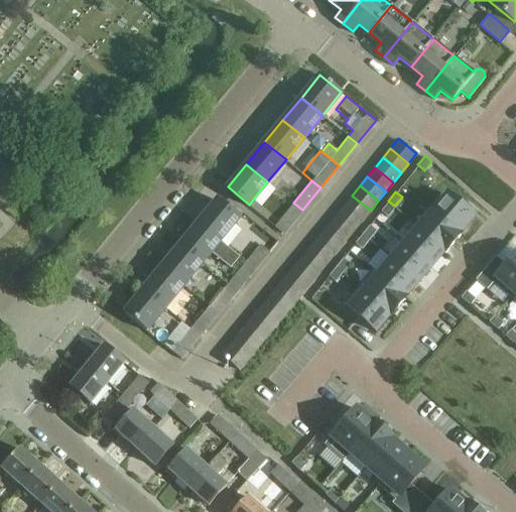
[(446,193),(431,210),(459,233),(460,233),(474,216),(446,193)]
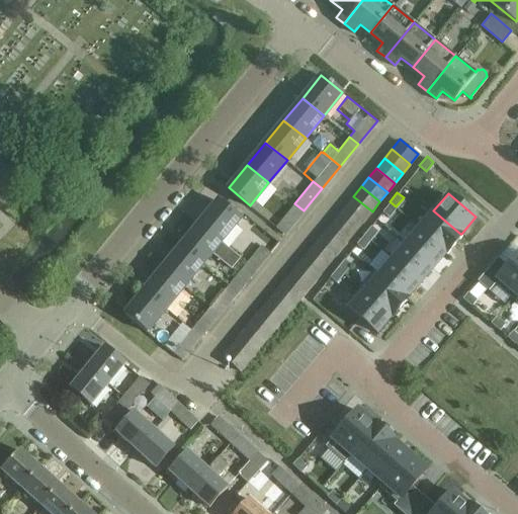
[(364,221),(372,211),(353,196),(346,205),(364,221)]
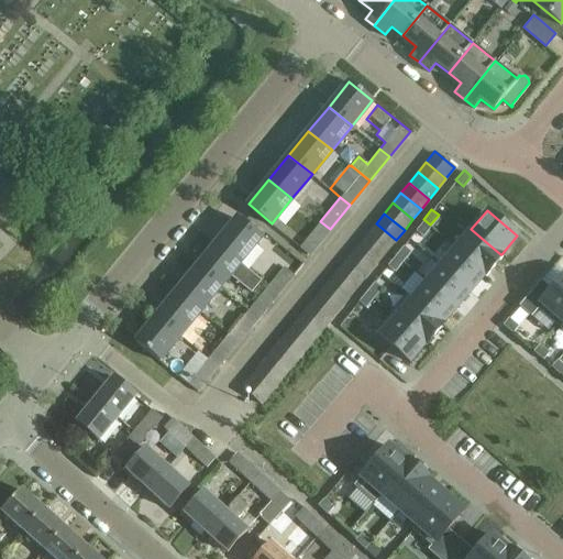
[(261,237),(254,231),(238,218),(217,242),(240,262),(261,237)]
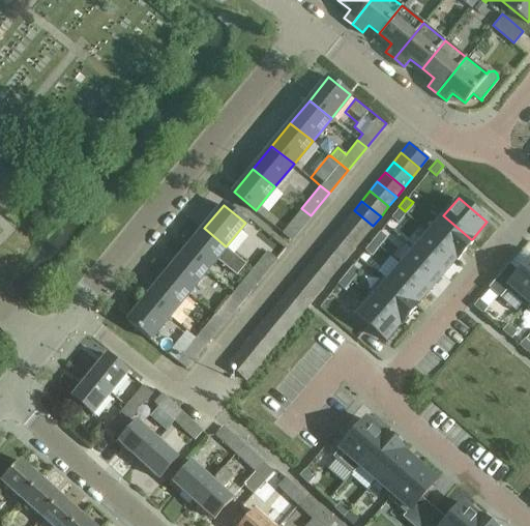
[(405,211),(399,206),(390,215),(398,221),(405,211)]
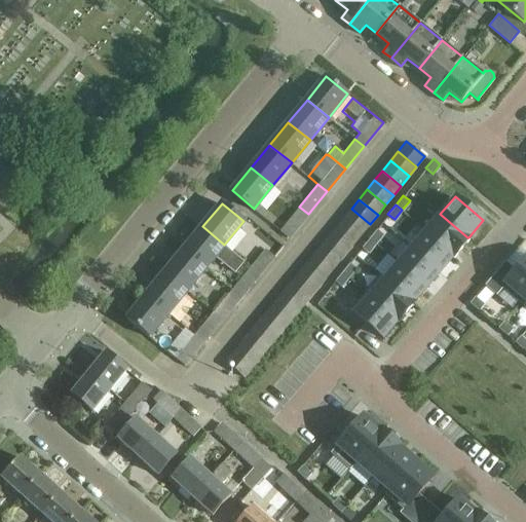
[(308,214),(299,207),(285,223),(294,231),(308,214)]
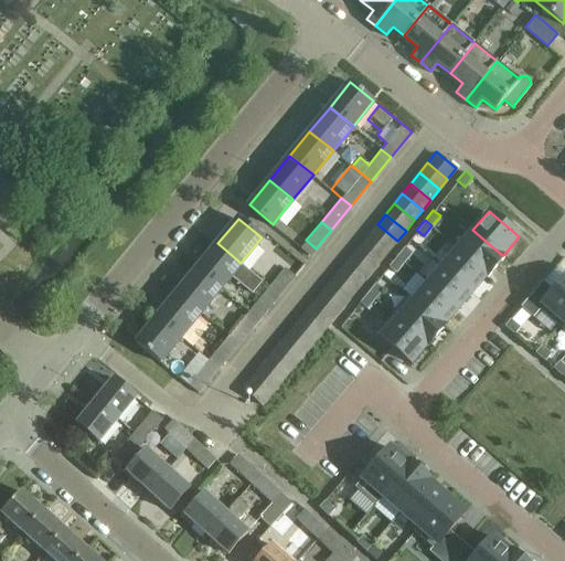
[(397,241),(377,224),(369,234),(390,251),(397,241)]
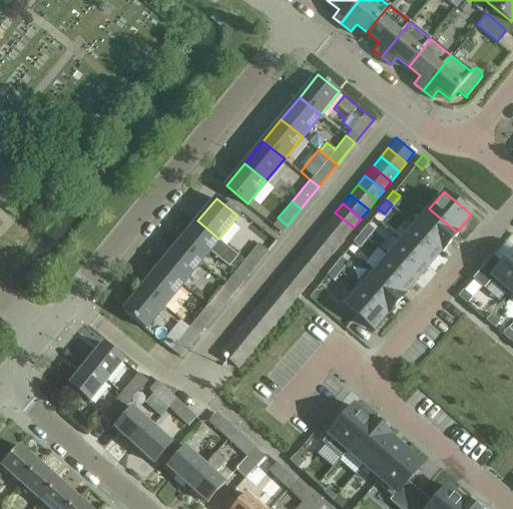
[(250,246),(264,230),(257,225),(264,217),(252,208),(233,232),(250,246)]
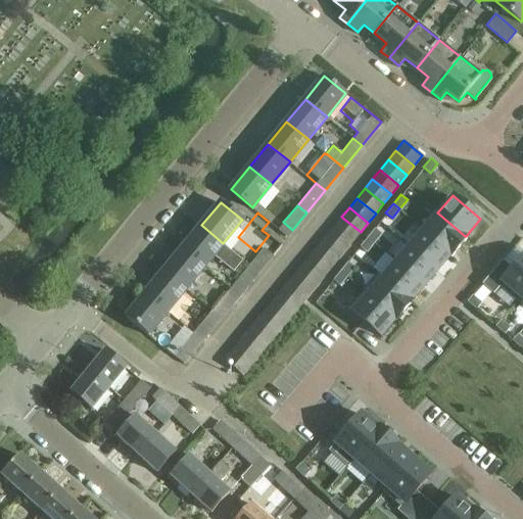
[(437,213),(423,229),(450,253),(450,254),(467,236),(466,236),(465,236),(437,213)]
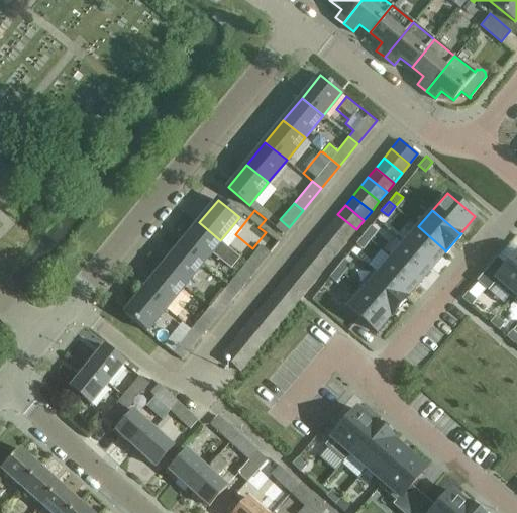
[(356,229),(337,214),(330,224),(348,239),(356,229)]
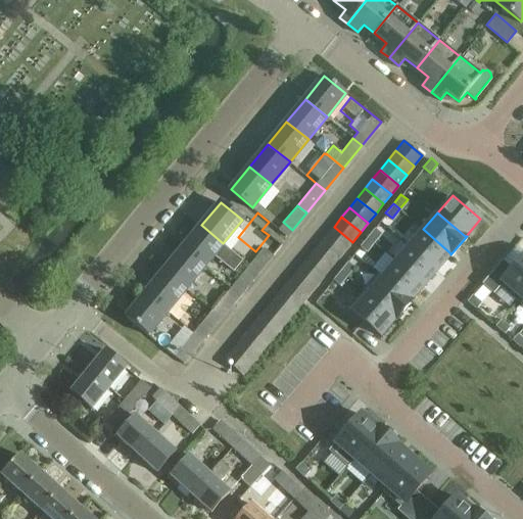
[(183,247),(204,266),(223,243),(201,225),(183,247)]
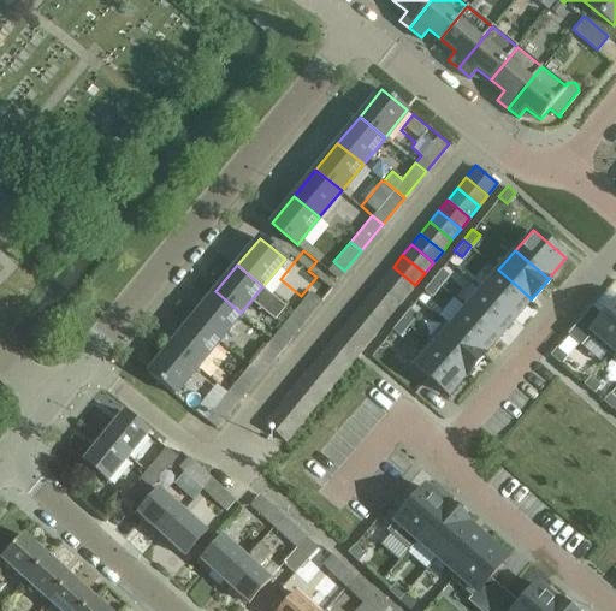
[(407,296),(415,285),(394,267),(384,278),(407,296)]
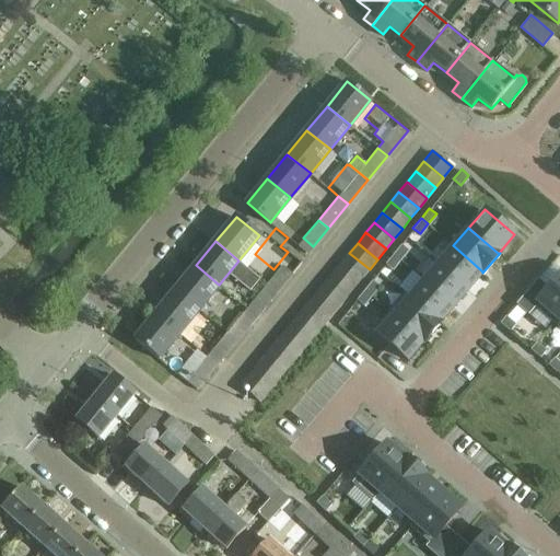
[(408,248),(400,243),(393,253),(400,258),(408,248)]
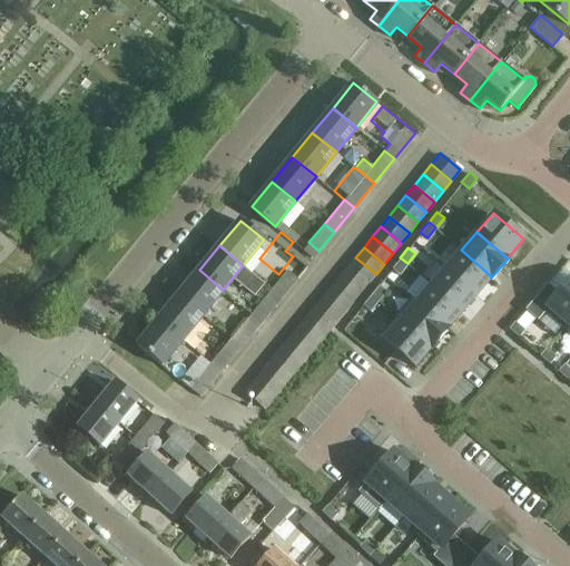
[(461,250),(446,266),(477,293),(491,276),(461,250)]
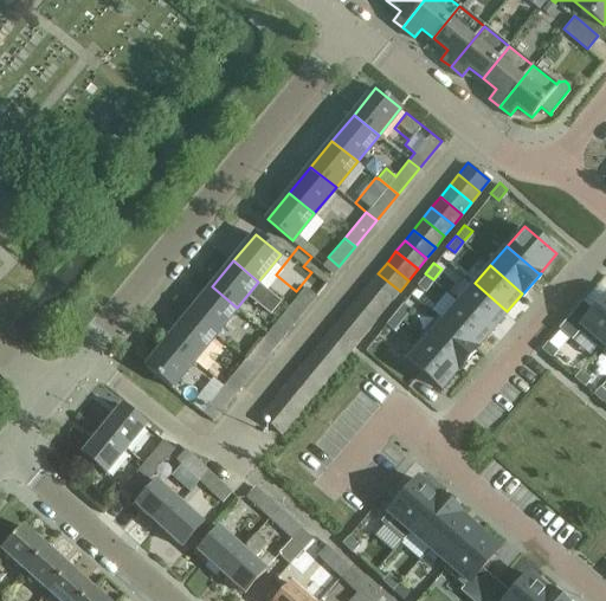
[(391,302),(400,291),(378,273),(369,285),(391,302)]
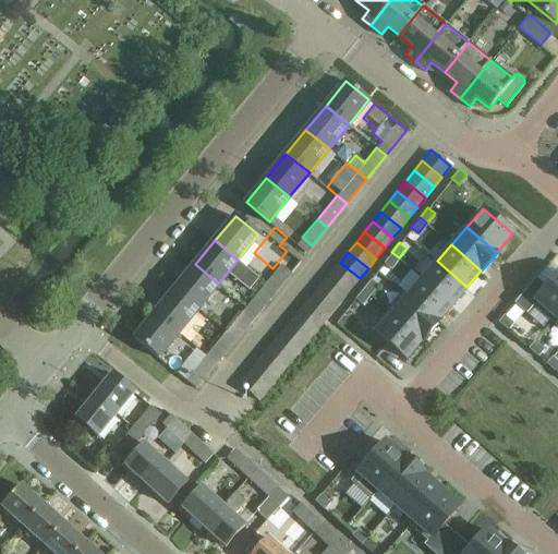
[(392,252),(384,262),(391,268),(399,259),(392,252)]
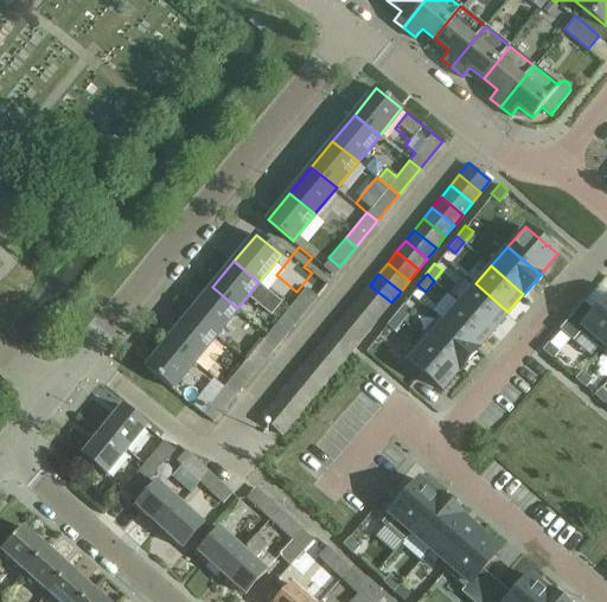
[(475,283),(460,302),(492,330),(508,312),(475,283)]
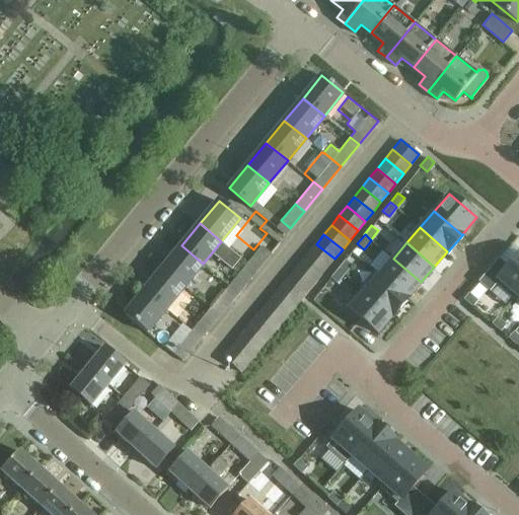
[(262,244),(247,262),(247,263),(256,270),(271,252),(262,244)]
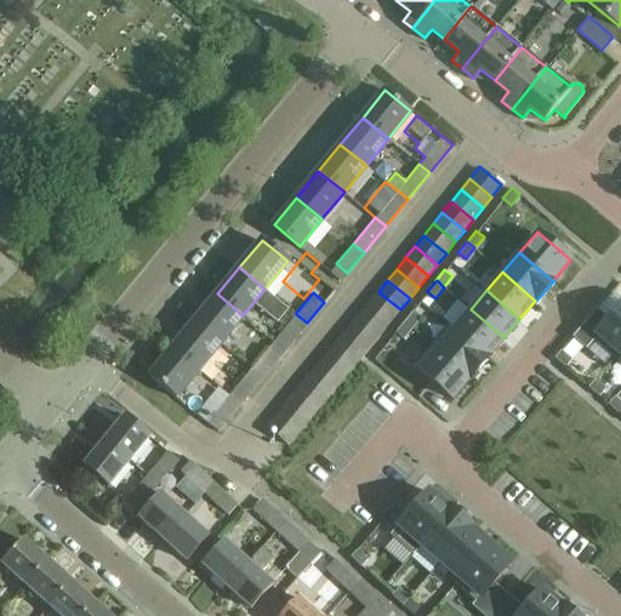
[(400,309),(379,292),(369,303),(392,321),(400,309)]
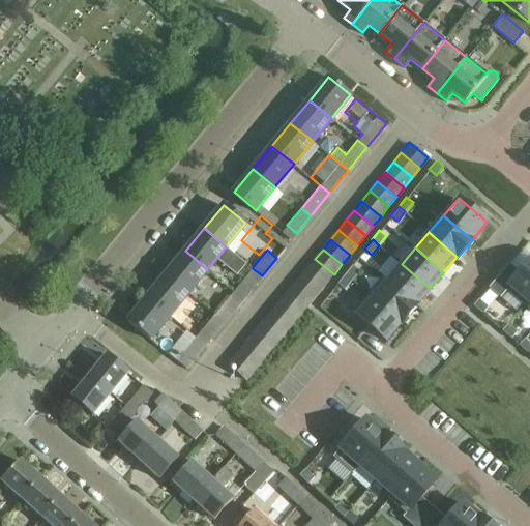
[(185,251),(167,273),(188,292),(207,269),(185,251)]
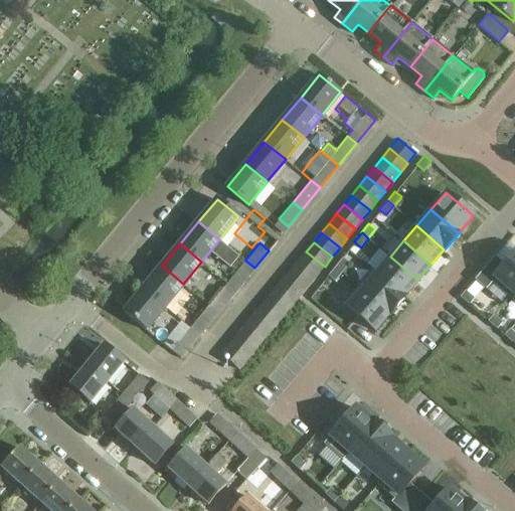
[(512,292),(514,288),(514,250),(505,264),(495,254),(475,279),(486,288),(492,281),(510,296),(513,292),(512,292)]
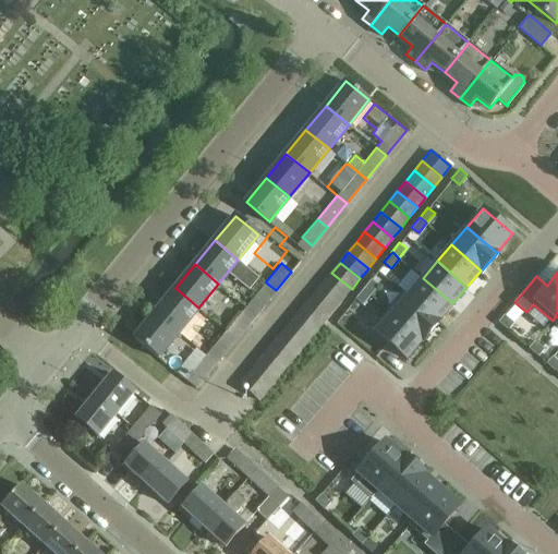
[(352,289),(331,273),(324,282),(343,299),(352,289)]
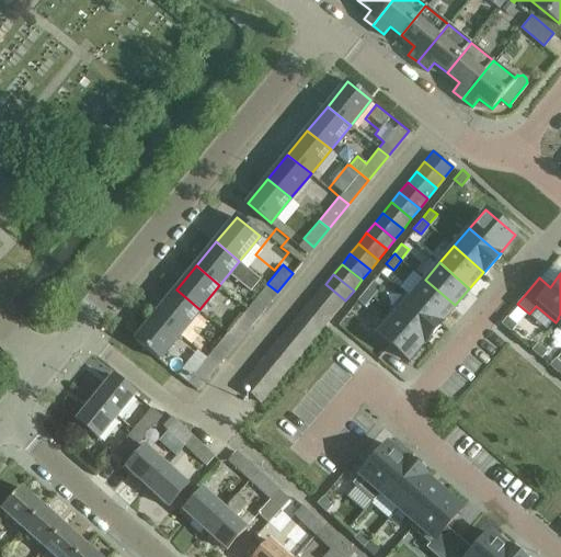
[(380,285),(373,280),(365,290),(371,295),(373,295),(380,285)]
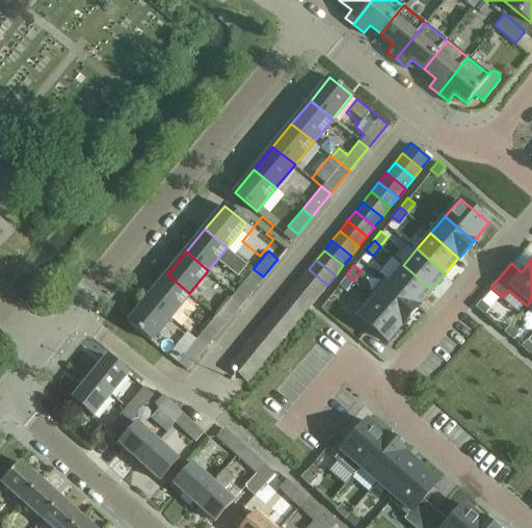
[(390,280),(389,281),(417,306),(418,305),(431,289),(403,265),(390,280)]
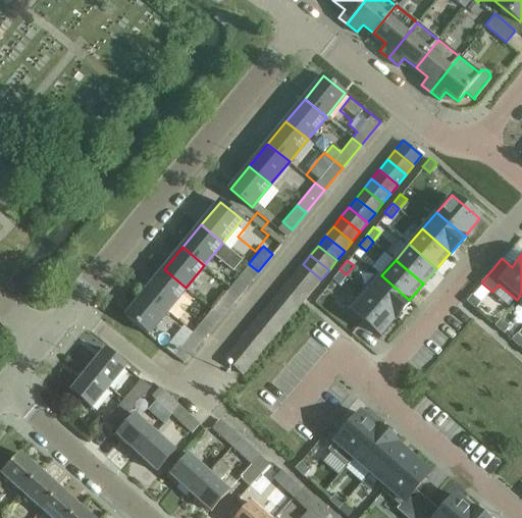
[(249,264),(235,280),(230,287),(240,294),(258,271),(249,264)]
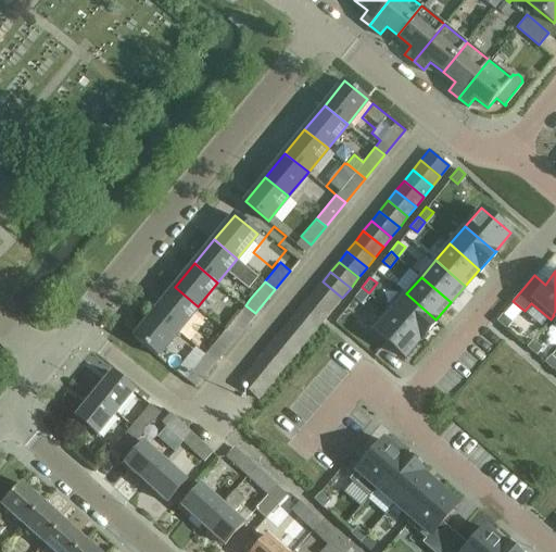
[(333,308),(342,298),(323,281),(314,291),(333,308)]
